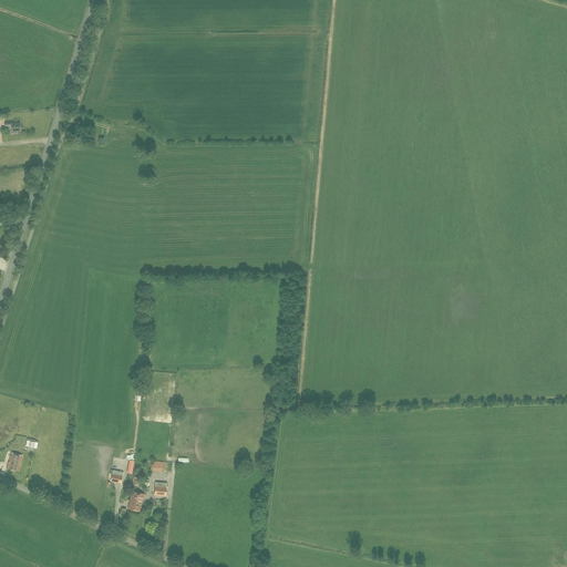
[(11,123),(11,122),(4,123),(4,126),(11,126),(11,132),(21,132),(20,122),(11,123)]
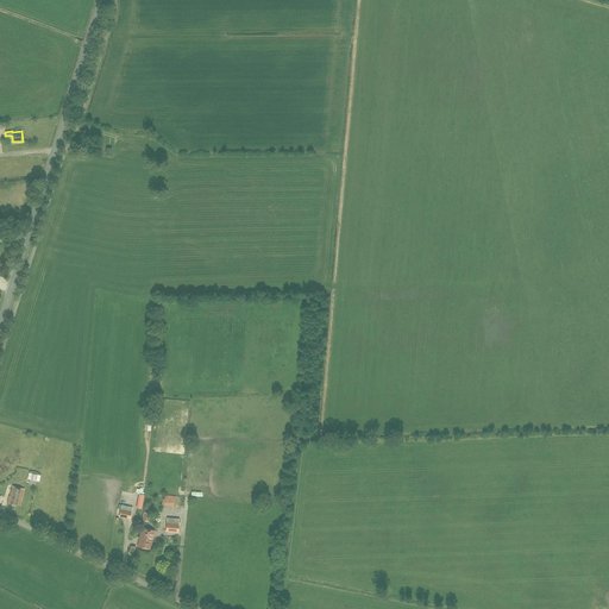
[(39,482),(41,476),(41,475),(37,472),(32,471),(29,470),(27,479),(31,479),(39,482)]
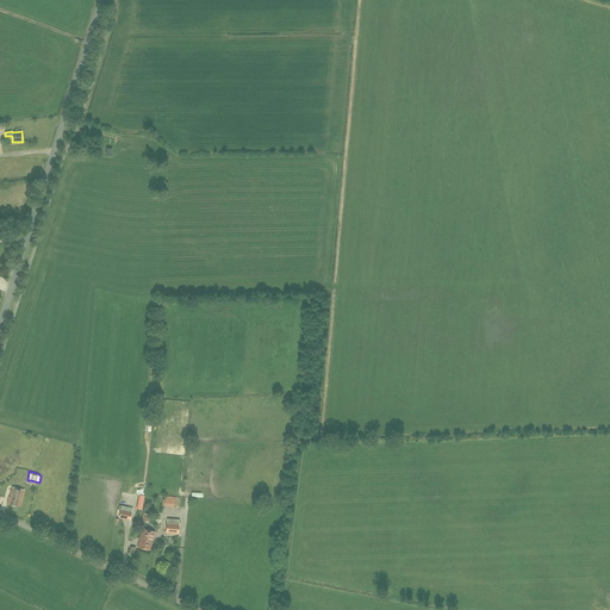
[(8,497),(13,498),(13,497),(17,498),(18,495),(23,496),(24,490),(12,487),(10,497),(8,497)]
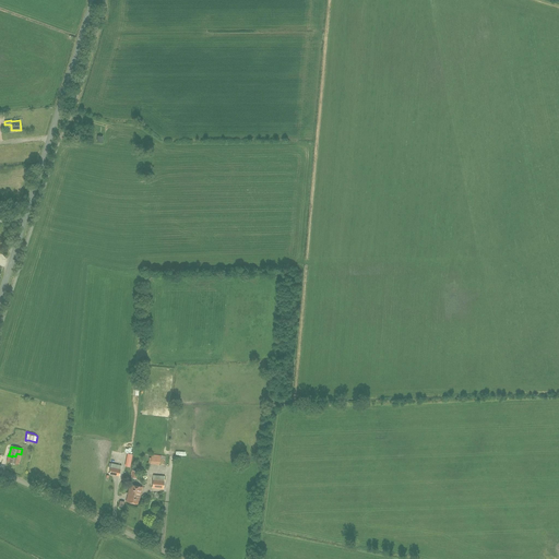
[(12,456),(8,455),(7,462),(12,463),(18,465),(21,454),(16,453),(15,456),(12,455),(12,456)]
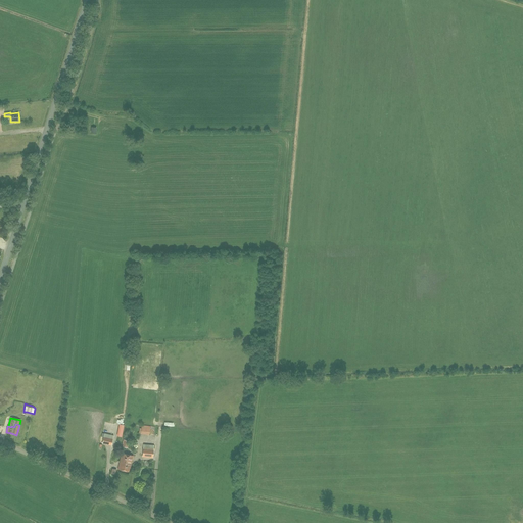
[(147,427),(141,427),(141,433),(150,433),(150,425),(147,425),(147,427)]
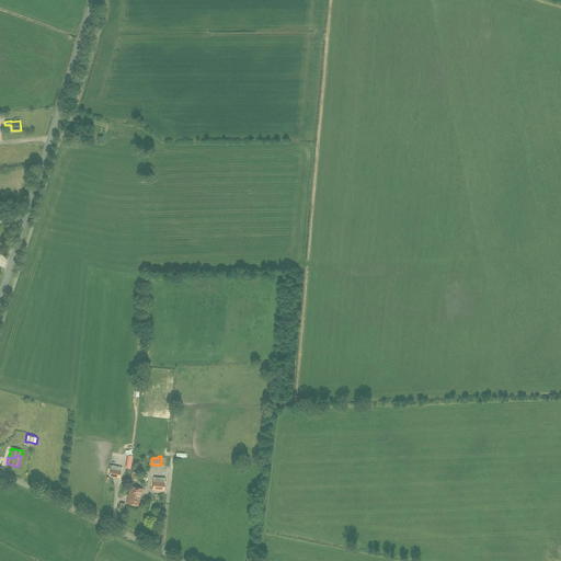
[(140,500),(142,489),(130,487),(128,497),(140,500)]
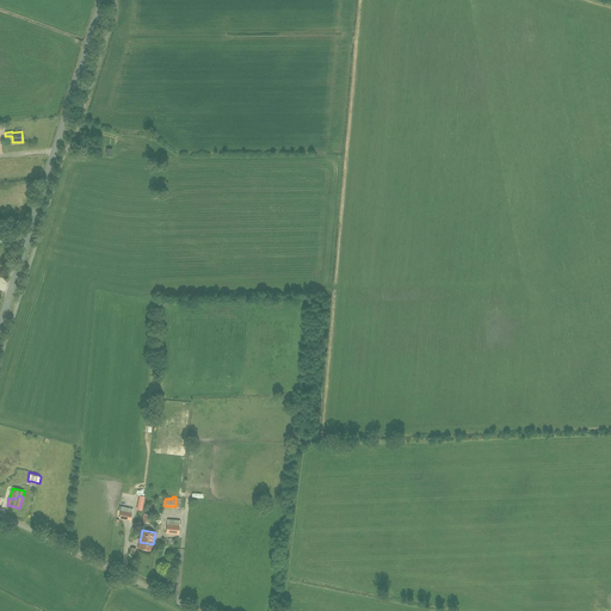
[(152,551),(153,544),(140,542),(137,548),(152,551)]
